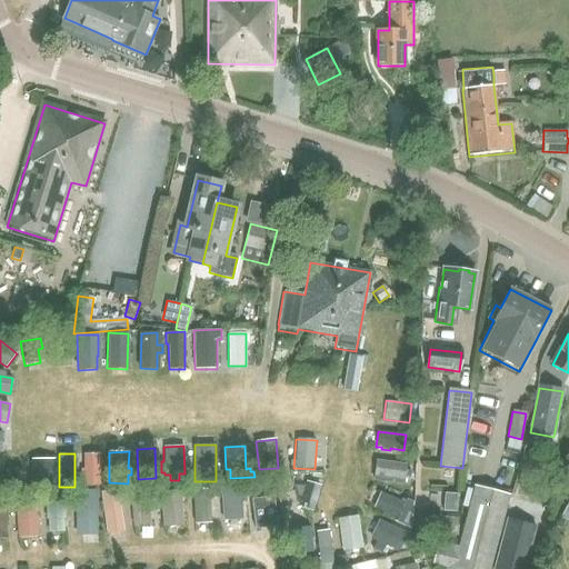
[(85,453),(85,480),(85,486),(99,486),(99,453),(85,453)]
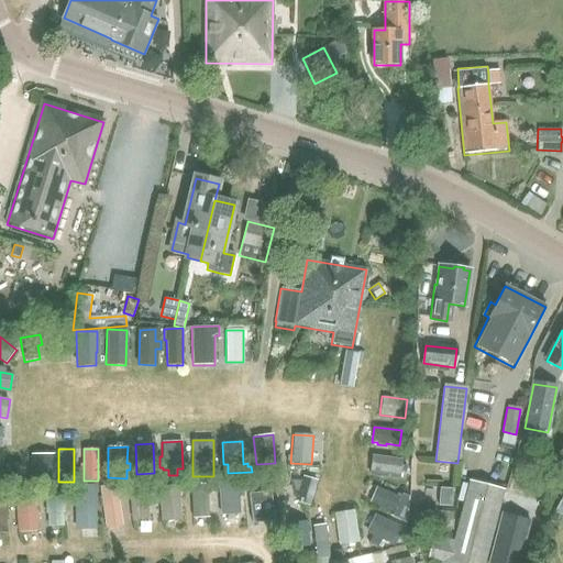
[(53,457),(31,457),(32,482),(53,481),(53,457)]
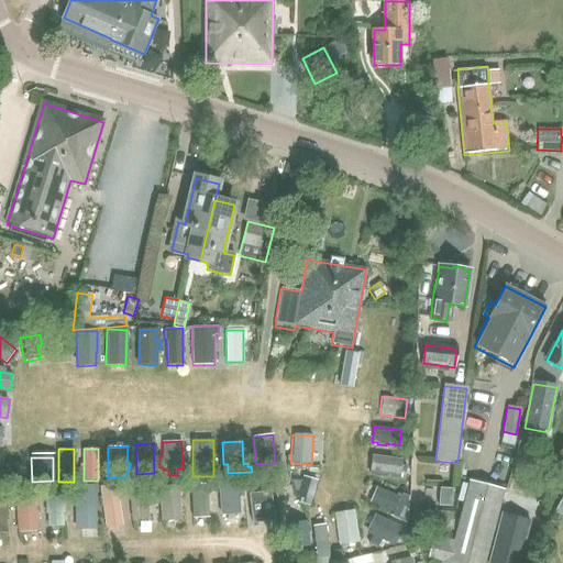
[(371,475),(403,479),(405,463),(373,459),(371,475)]
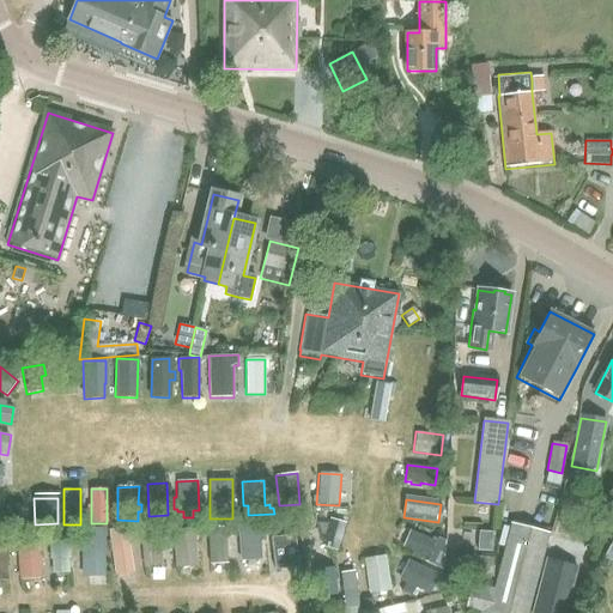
[(331,521),(319,520),(319,522),(321,533),(327,534),(322,547),(337,552),(346,523),(332,520),(331,521)]
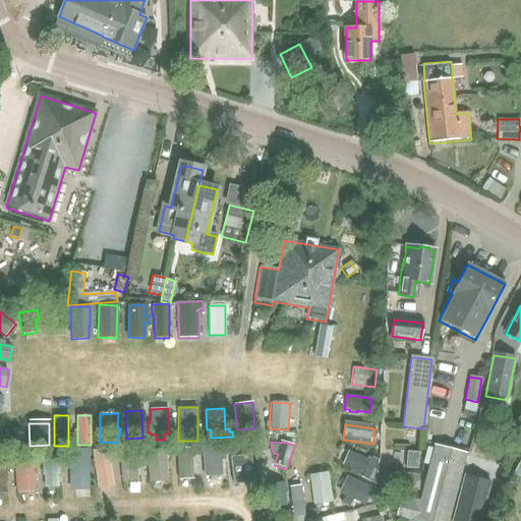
[(221,455),(233,454),(233,445),(201,447),(204,477),(223,476),(221,455)]
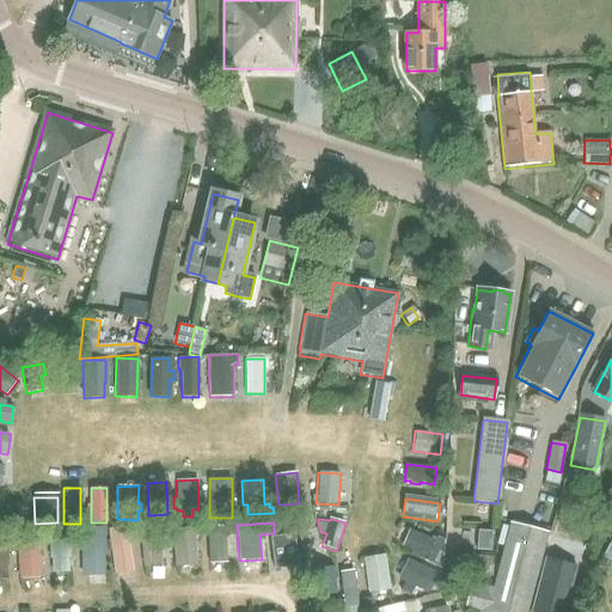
[(479,611),(526,611),(546,533),(509,524),(494,588),(484,586),(484,589),(469,586),(464,606),(481,611),(479,611)]
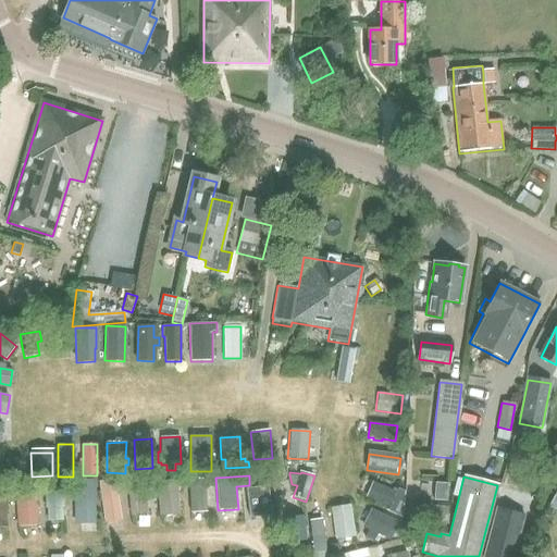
[(99,481),(106,523),(122,521),(115,478),(99,481)]
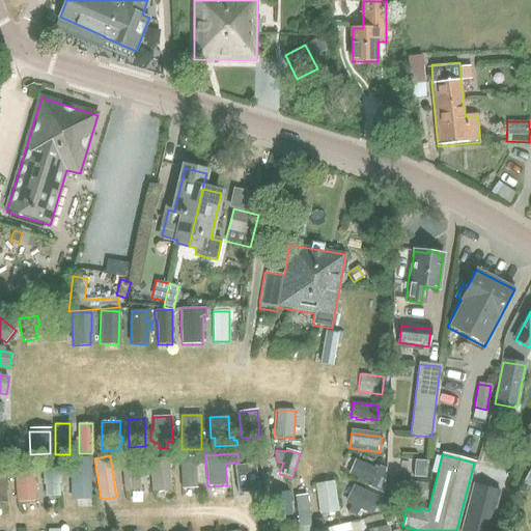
[(196,465),(201,465),(201,456),(179,457),(180,488),(197,487),(196,465)]
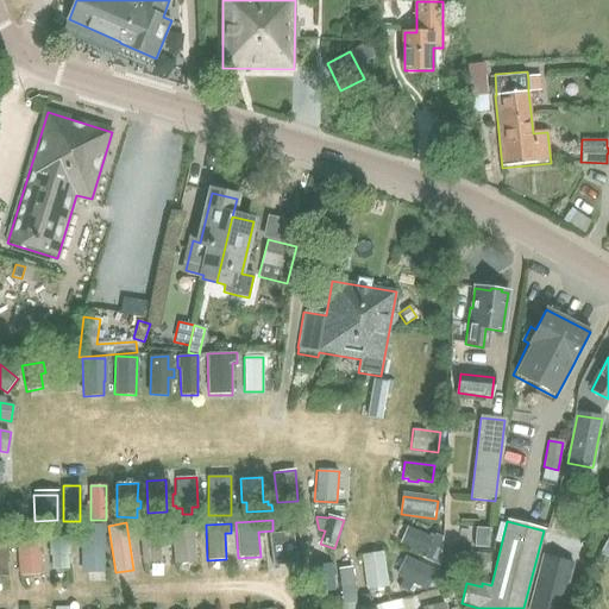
[(597,553),(594,563),(601,566),(606,557),(608,558),(608,523),(607,528),(608,528),(608,531),(598,554),(597,553)]
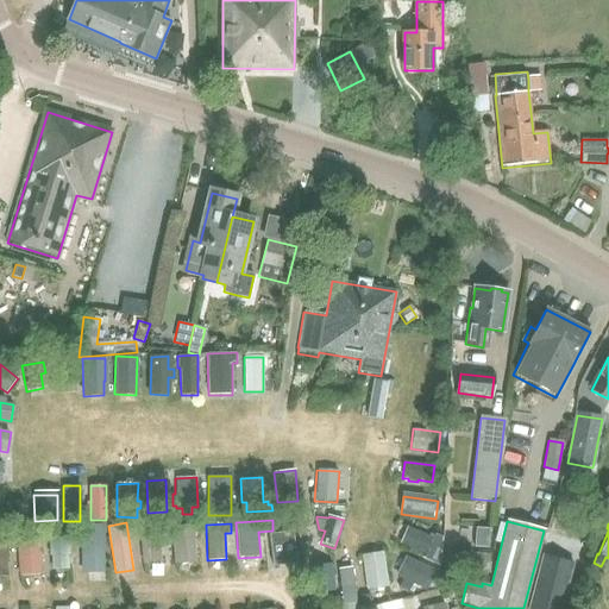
[(82,571),(102,571),(102,525),(82,525),(82,571)]
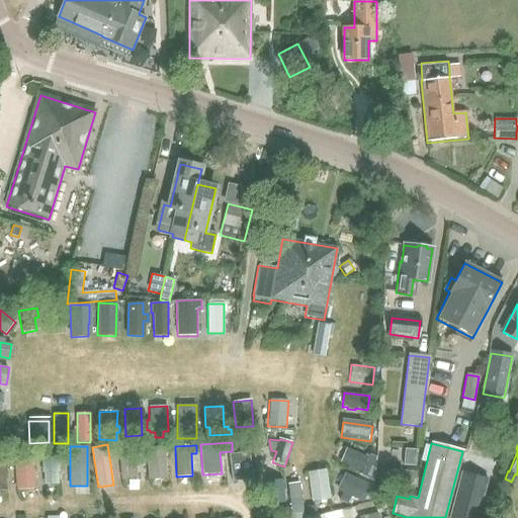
[(117,449),(121,479),(138,478),(134,447),(117,449)]
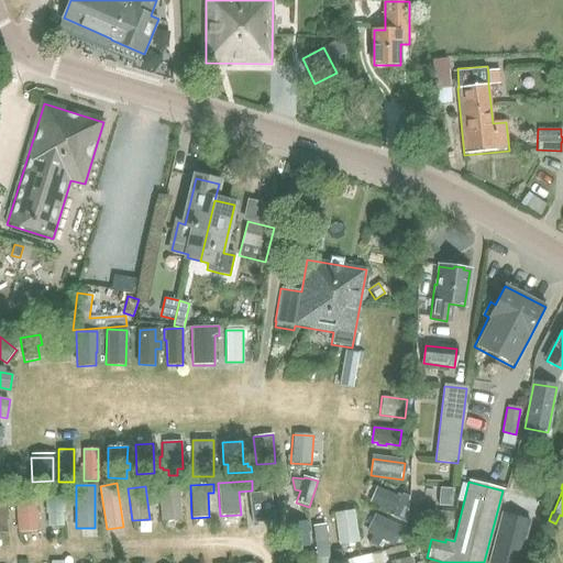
[(159,487),(159,493),(159,520),(180,520),(179,492),(179,486),(159,487)]
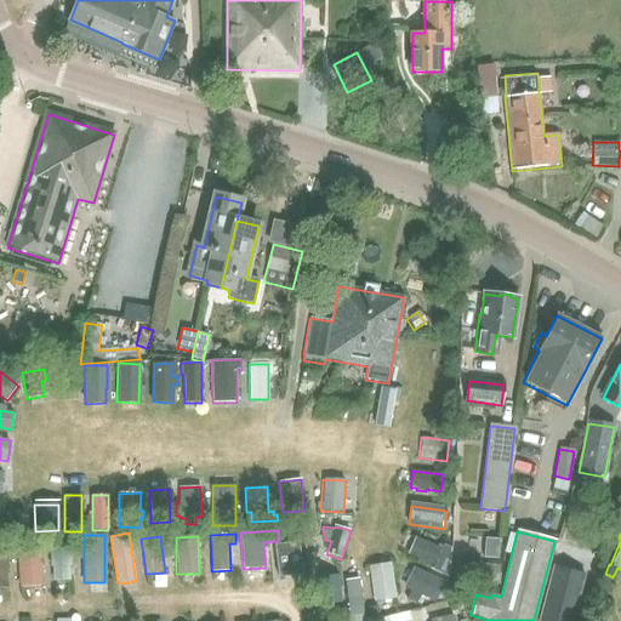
[(415,539),(409,554),(436,565),(433,570),(450,579),(453,548),(444,545),(442,550),(415,539)]
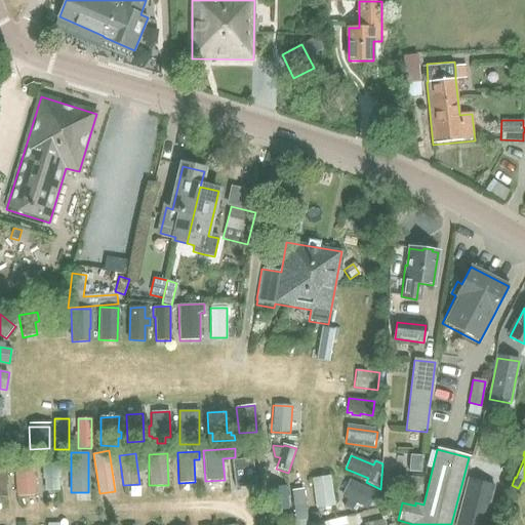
[(230,459),(233,488),(256,485),(252,456),(230,459)]
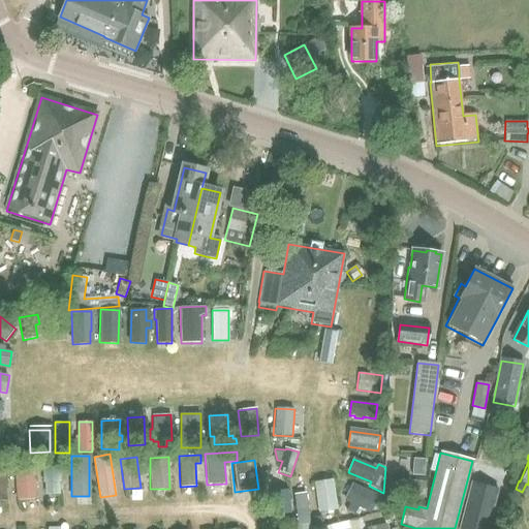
[(14,465),(18,500),(35,499),(32,463),(14,465)]
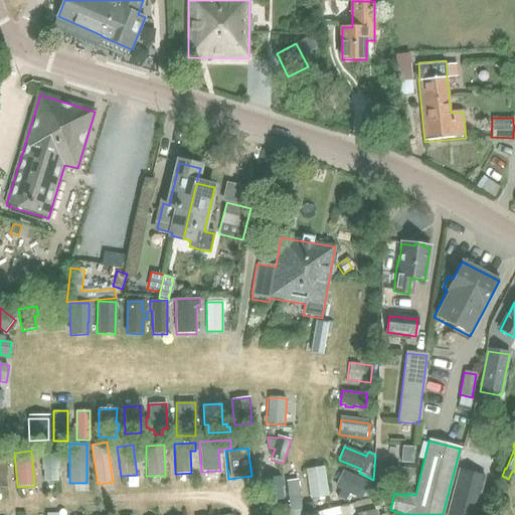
[(41,452),(42,481),(59,481),(58,451),(41,452)]
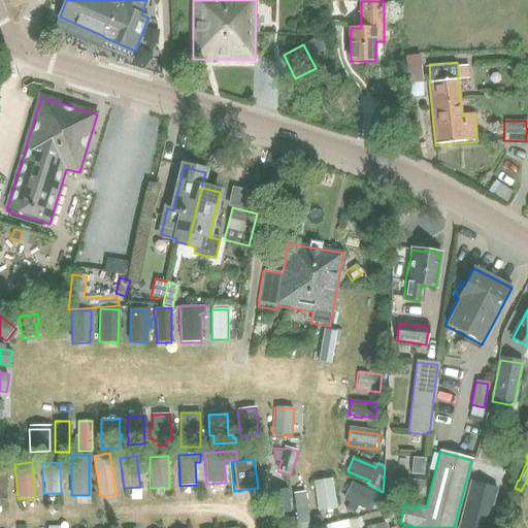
[(314,481),(318,512),(336,508),(332,477),(314,481)]
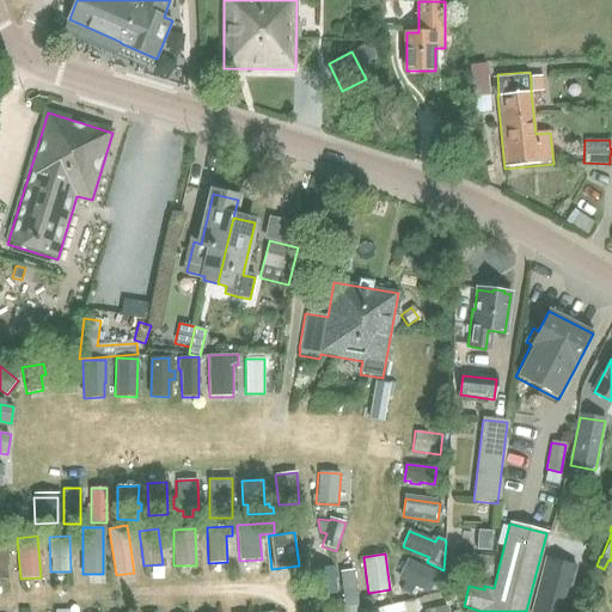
[(453,555),(453,574),(491,576),(493,556),(453,555)]
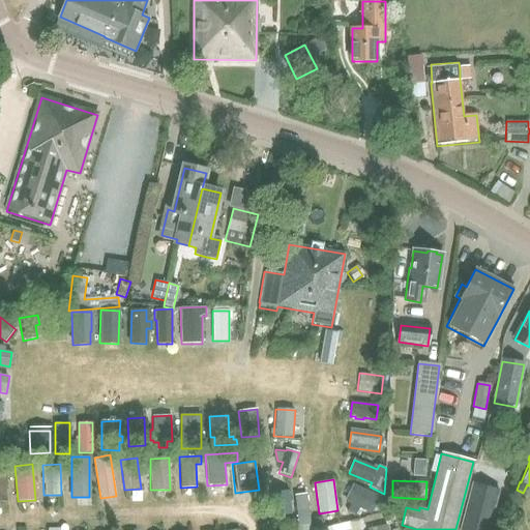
[(472,483),(460,529),(487,529),(497,490),(472,483)]
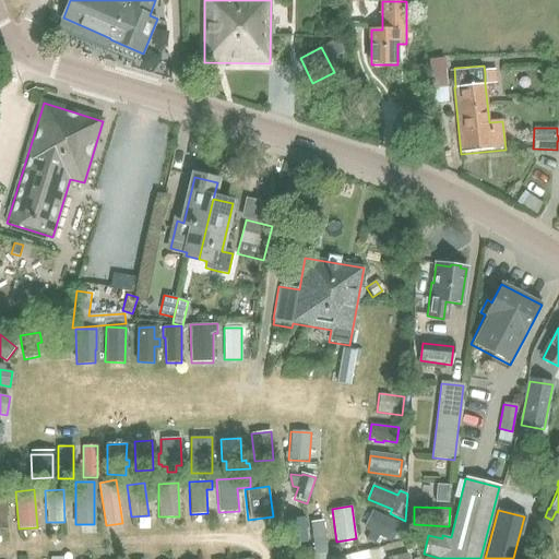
[(364,528),(371,533),(368,539),(376,544),(379,537),(389,542),(399,523),(372,511),(364,528)]
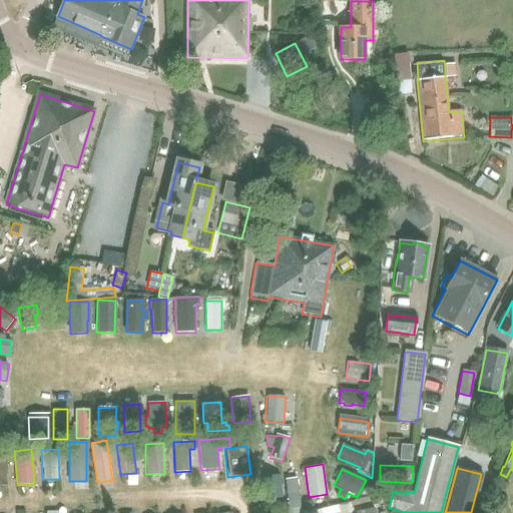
[(262,477),(265,500),(283,498),(280,474),(262,477)]
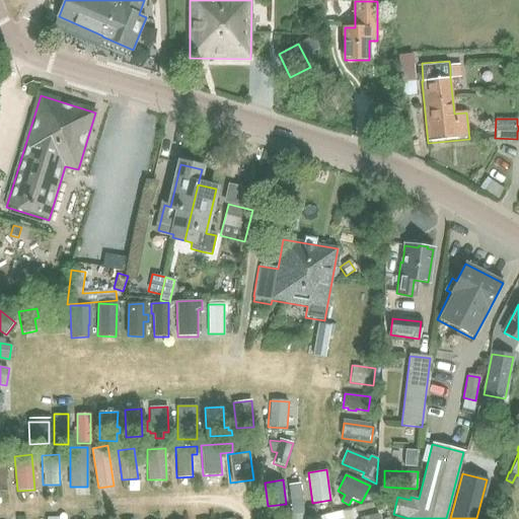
[(288,514),(288,518),(293,518),(304,518),(300,483),(288,485),(292,513),(288,514)]
